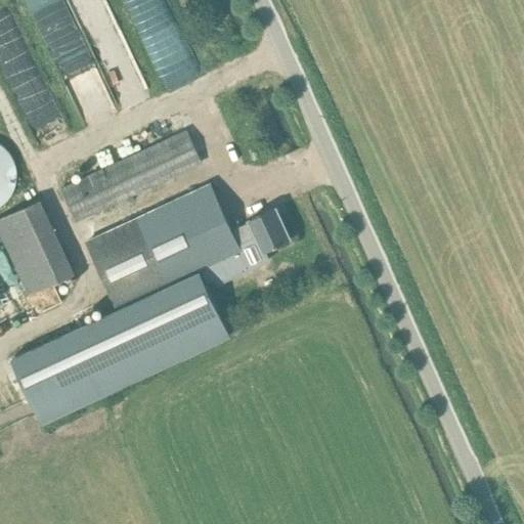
[(37,0),(77,96),(103,85),(108,96),(95,102),(100,115),(137,99),(134,91),(141,88),(104,0),(37,0)]
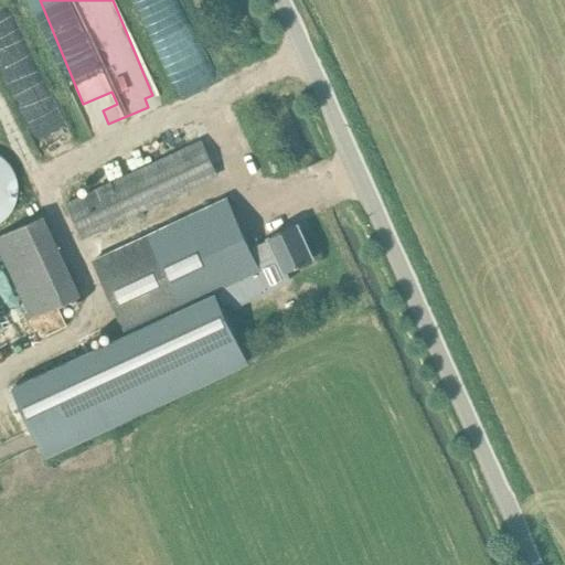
[(83,238),(219,174),(202,138),(65,201),(83,238)]
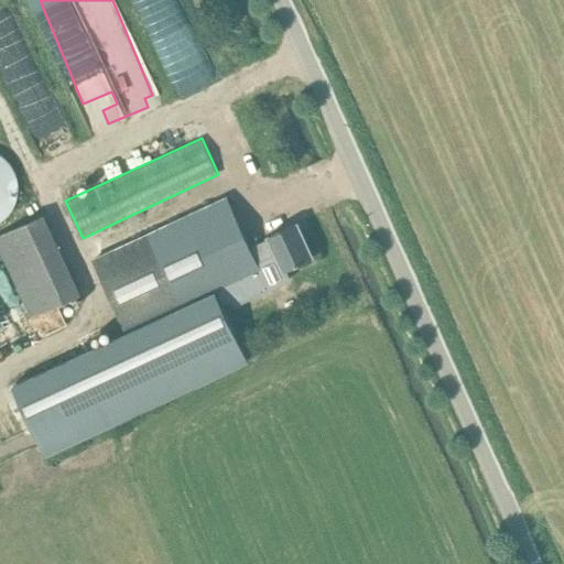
[(0,220),(3,218),(9,214),(12,207),(15,202),(18,194),(18,187),(18,181),(15,174),(12,167),(9,162),(3,156),(0,153),(0,220)]
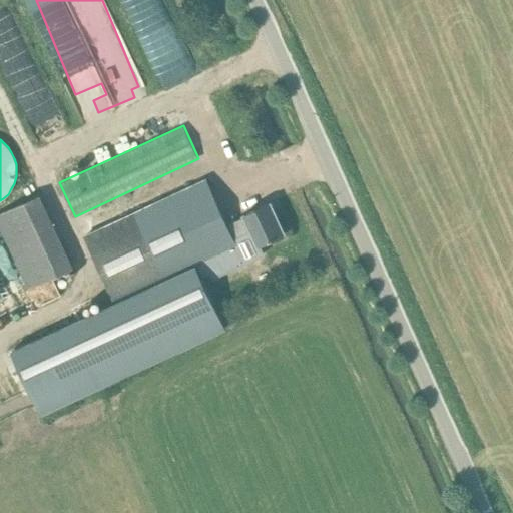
[(83,234),(114,303),(115,305),(196,266),(195,265),(197,264),(203,276),(210,272),(213,277),(264,252),(259,242),(284,230),(270,202),(243,214),(244,216),(228,223),(206,178),(83,234)]
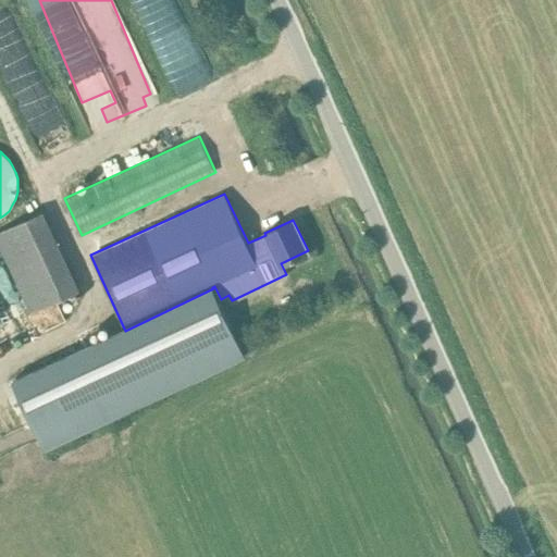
[(81,288),(45,210),(0,231),(0,246),(31,311),(81,288)]
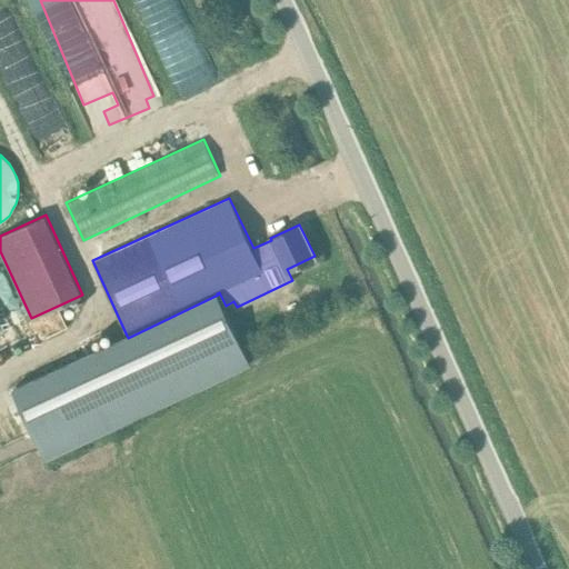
[(128,338),(127,336),(13,388),(47,458),(250,363),(218,295),(128,338)]
